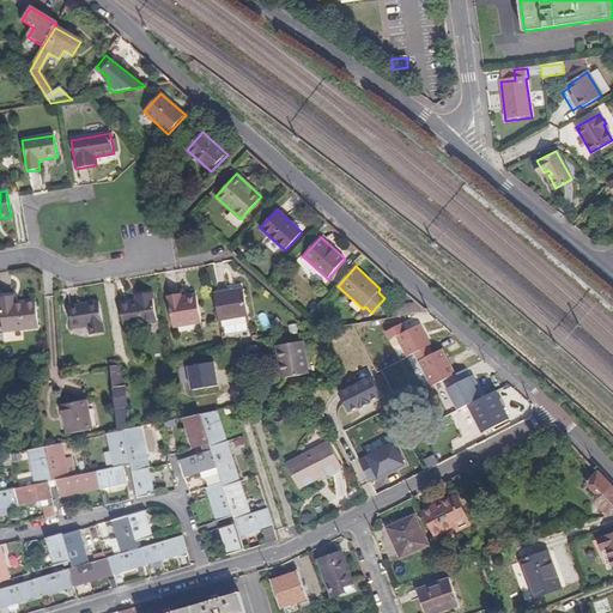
[(240,289),(212,293),(217,321),(244,316),(240,289)]
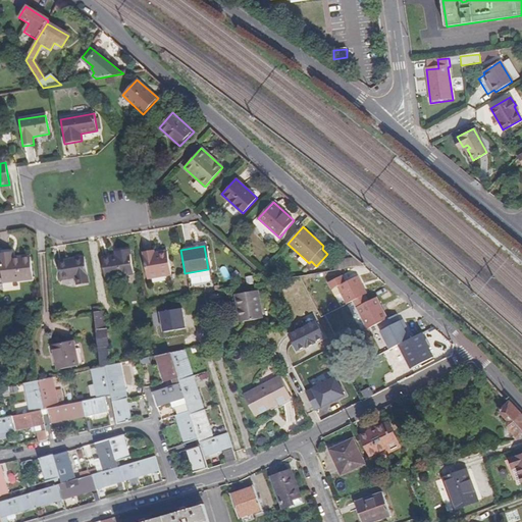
[(102,278),(131,273),(126,249),(112,251),(113,256),(98,259),(102,278)]
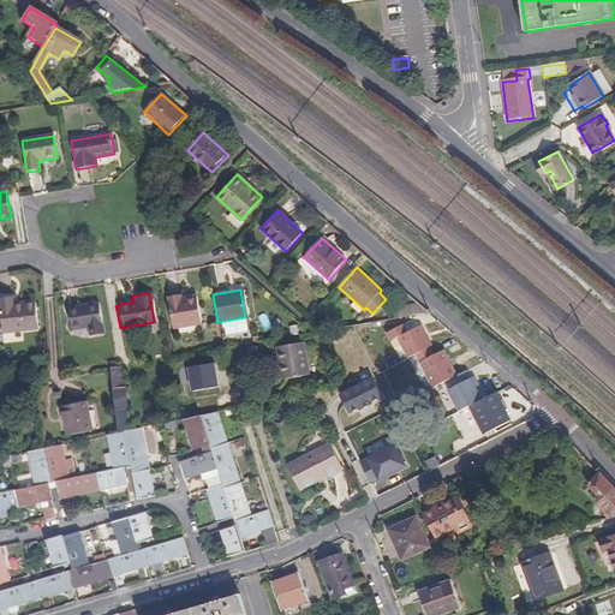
[(166,297),(172,328),(199,324),(196,297),(180,299),(179,296),(166,297)]
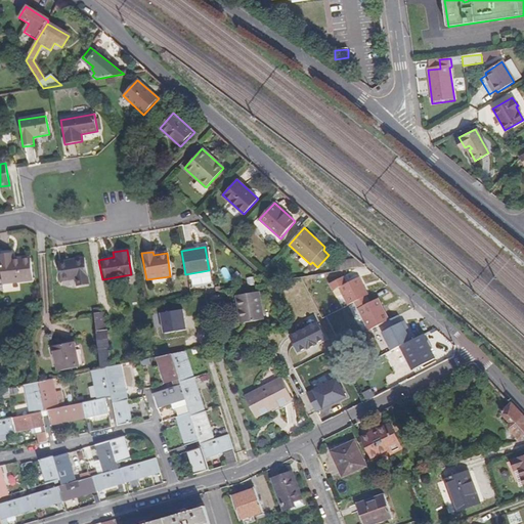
[(0,259),(2,284),(34,280),(32,260),(13,261),(12,254),(0,255),(0,259)]
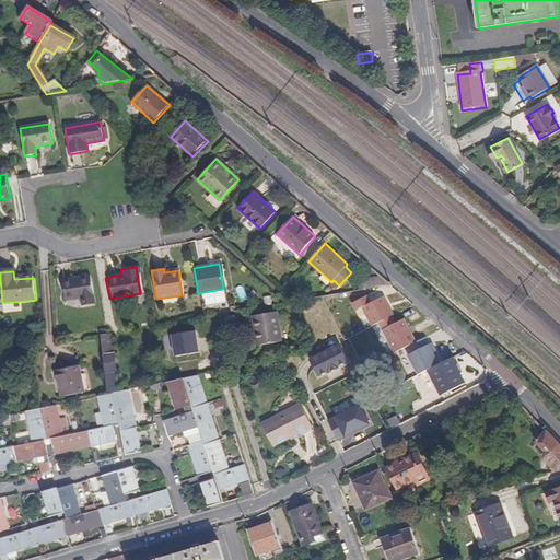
[(79,299),(91,296),(88,276),(60,280),(65,308),(80,306),(79,299)]
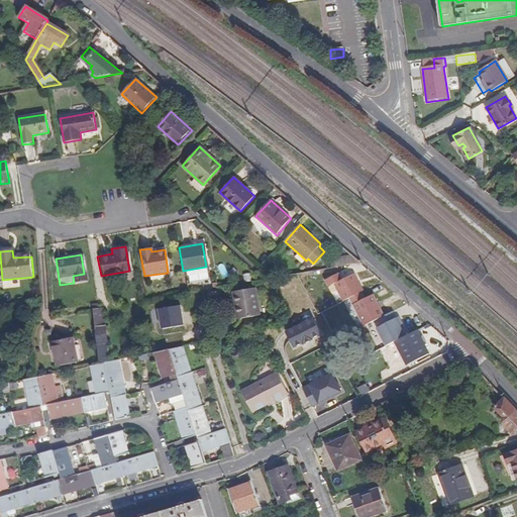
[(354,265),(353,256),(337,259),(338,267),(354,265)]
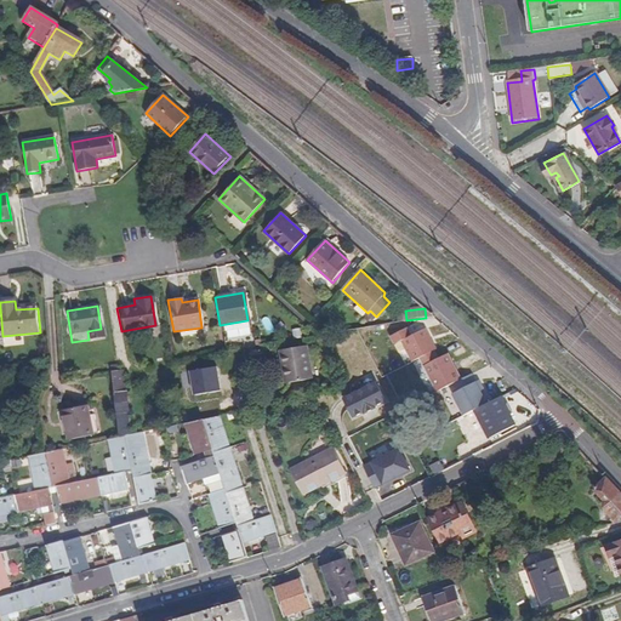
[(434,351),(437,349),(426,329),(411,336),(406,328),(391,336),(394,345),(402,341),(412,362),(420,358),(434,351)]
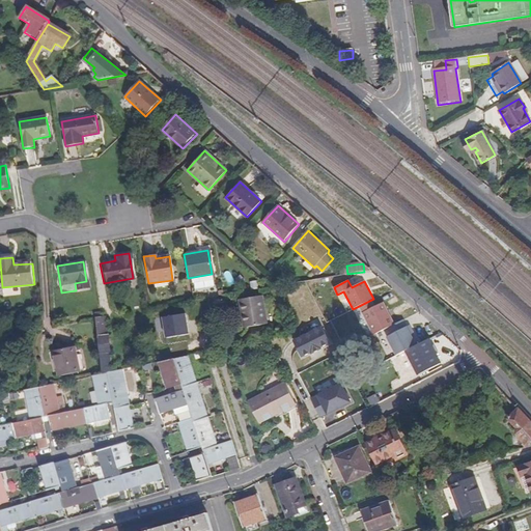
[(243,309),(246,327),(267,323),(261,296),(239,301),(241,310),(243,309)]
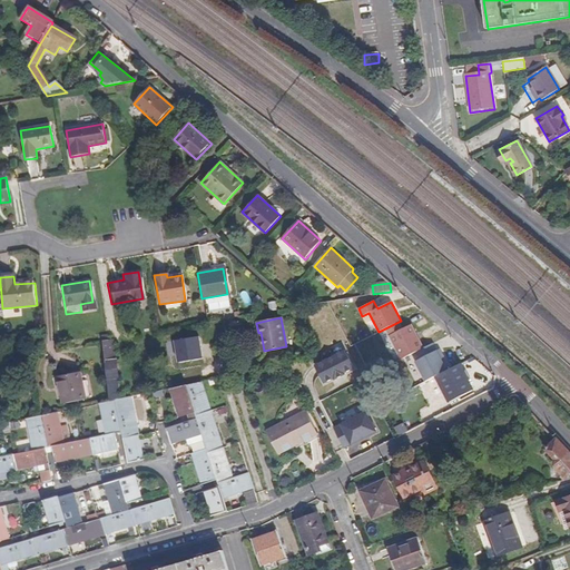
[(231,332),(242,330),(241,322),(228,324),(231,332)]
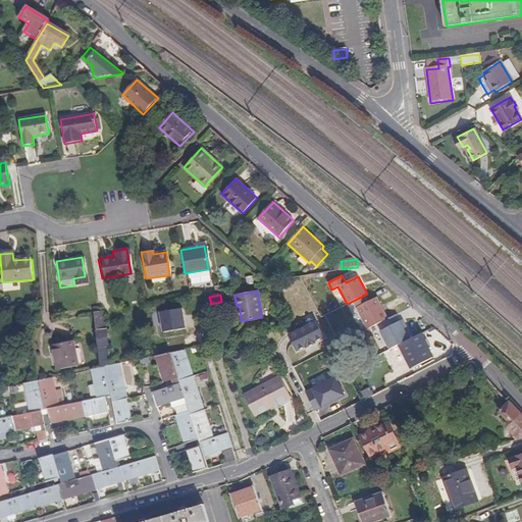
[(368,302),(365,295),(353,301),(368,329),(382,321),(387,319),(376,298),(368,302)]
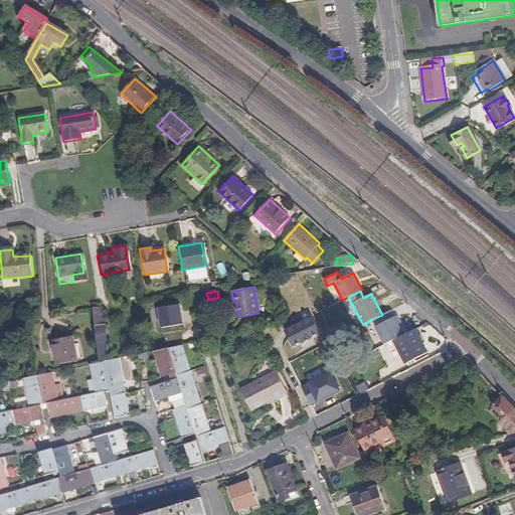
[(160,328),(181,325),(178,305),(156,309),(160,328)]
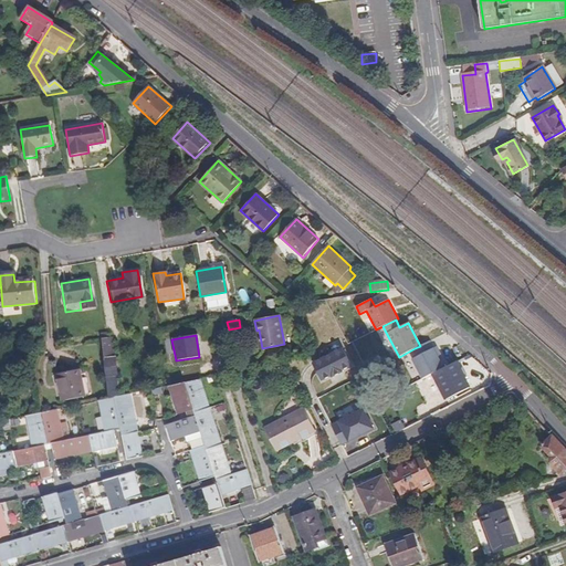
[(114,359),(112,337),(106,338),(102,339),(104,359),(114,359)]
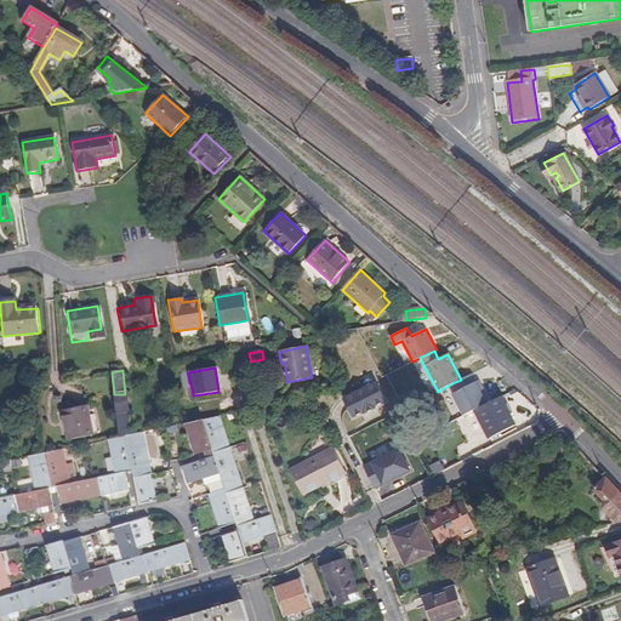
[(461,380),(455,382),(460,391),(453,394),(465,416),(476,410),(486,404),(482,394),(480,392),(483,389),(479,381),(476,382),(472,375),(461,380)]
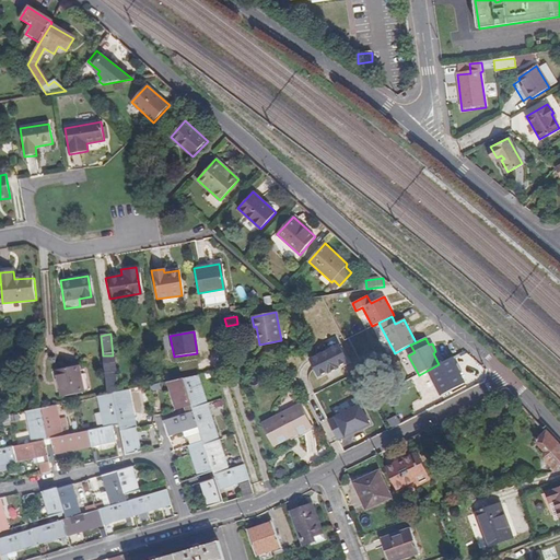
[(338,366),(348,362),(339,345),(329,349),(328,347),(324,346),(319,348),(317,351),(319,354),(310,359),(313,364),(318,376),(328,372),(329,373),(339,368),(338,366)]
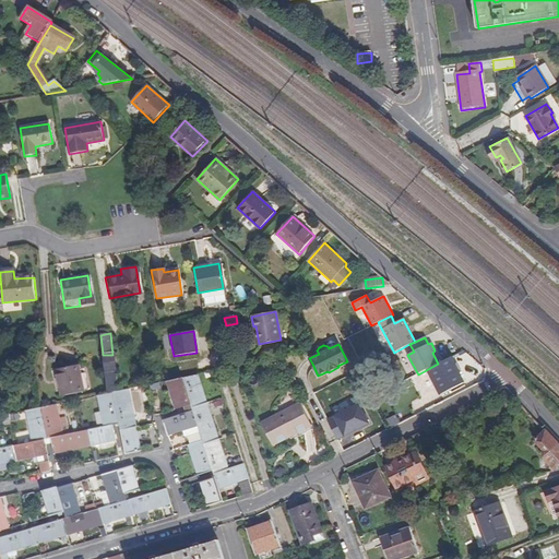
[(115,355),(113,355),(103,355),(106,393),(117,392),(115,372),(117,372),(115,355)]
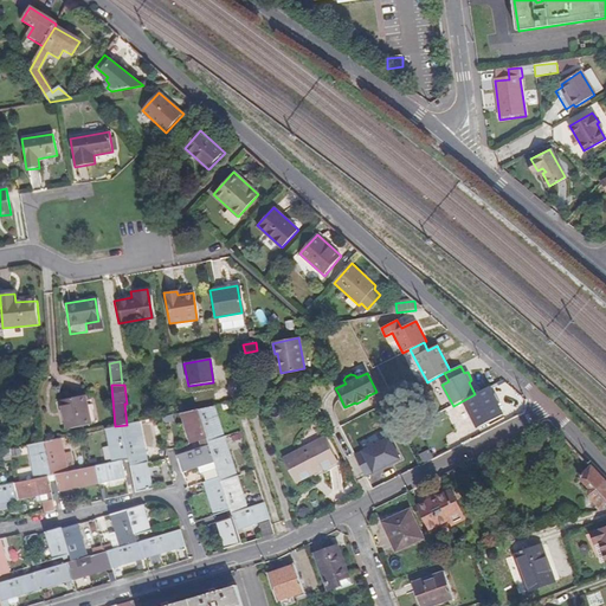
[(475,394),(464,400),(478,429),(502,416),(496,403),(494,404),(490,397),(492,395),(489,388),(475,394)]
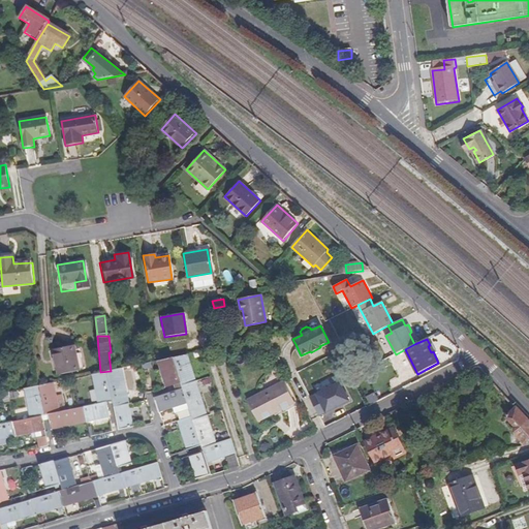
[(57,375),(79,370),(73,344),(52,348),(57,375)]
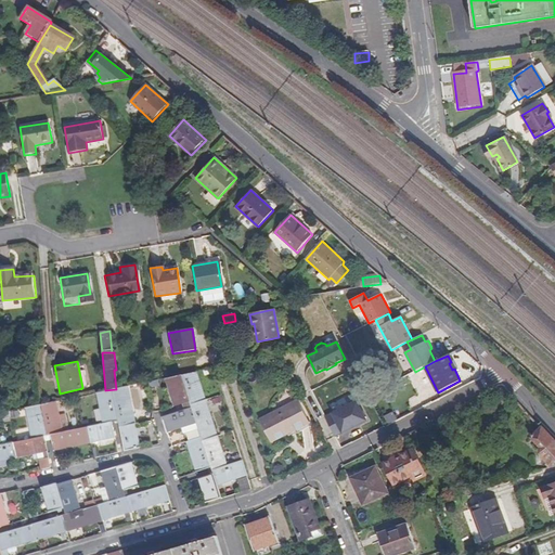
[(237,480),(248,476),(243,461),(226,467),(194,373),(167,378),(176,405),(191,401),(193,408),(162,418),(167,433),(181,428),(182,434),(185,433),(198,472),(213,467),(214,474),(201,478),(208,503),(222,499),(218,486),(237,480)]
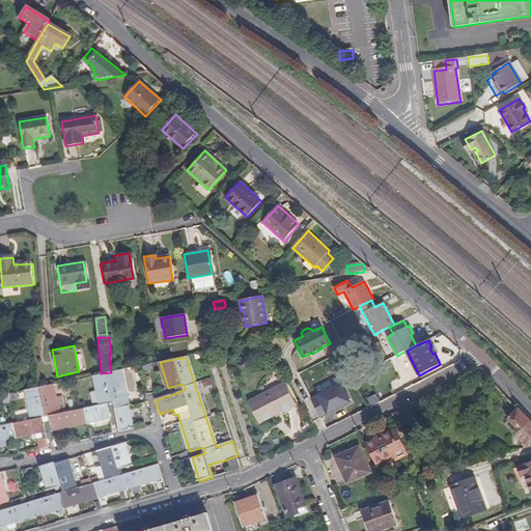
[(135,428),(123,369),(111,372),(101,373),(95,375),(102,404),(109,402),(115,401),(121,431),(135,428)]
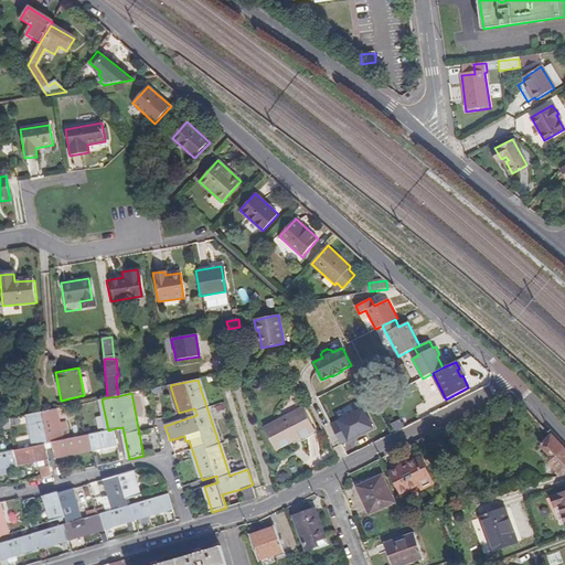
[(36,445),(48,444),(54,443),(57,457),(119,444),(116,428),(108,430),(66,439),(61,407),(42,411),(30,414),(36,445)]
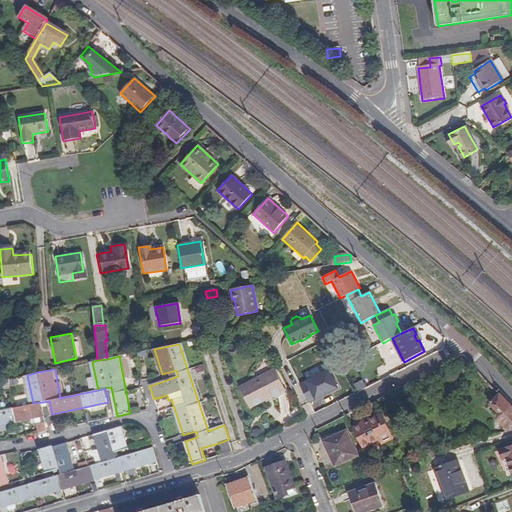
[(251,408),(286,390),(275,369),(240,387),(251,408)]
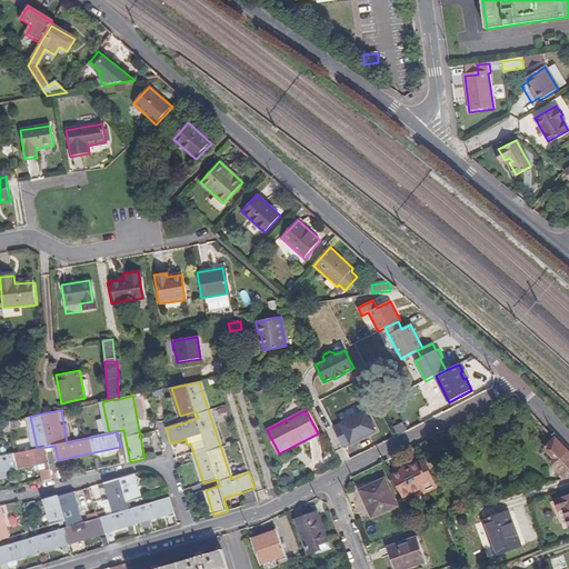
[(343,448),(376,431),(366,411),(333,428),(343,448)]
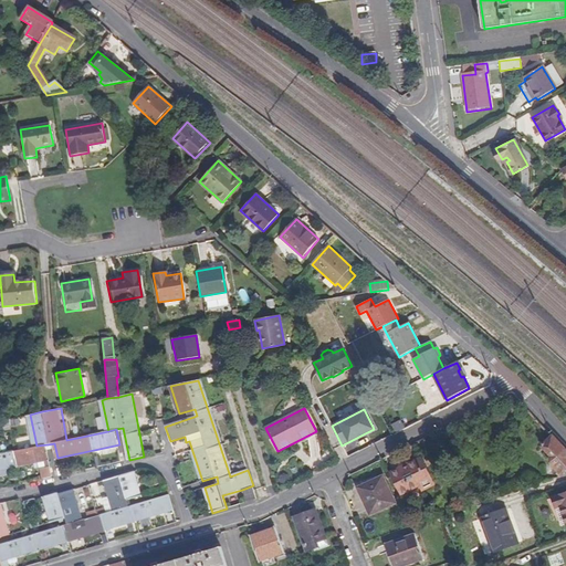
[(6,431),(13,429),(11,420),(4,422),(6,431)]
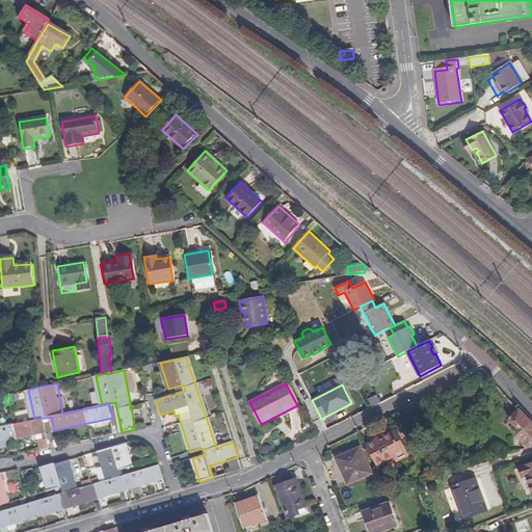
[(531,447),(531,422),(520,409),(509,419),(520,429),(519,431),(520,435),(527,444),(524,446),(528,449),(531,447)]
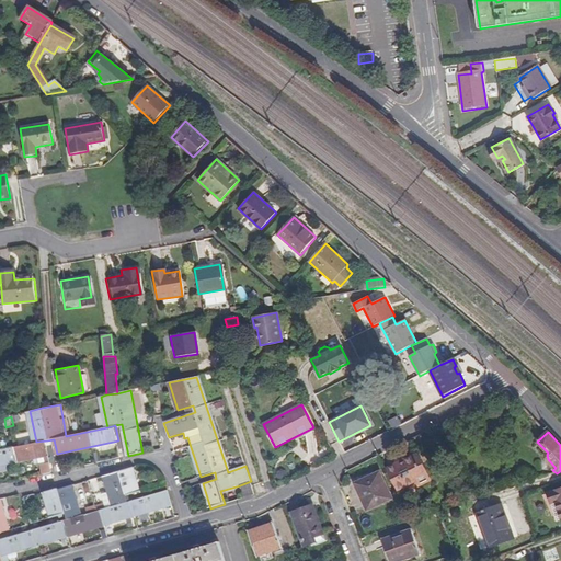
[(0,465),(36,458),(37,462),(47,460),(47,456),(50,455),(47,441),(36,442),(3,449),(1,450),(0,446),(0,465)]
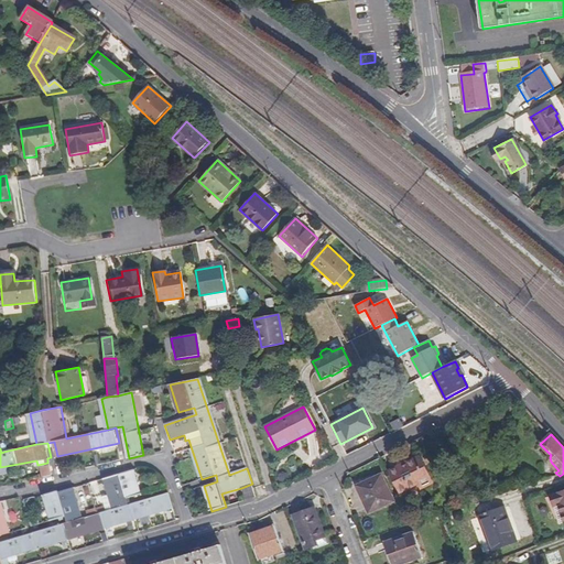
[(420,455),(388,470),(400,494),(419,484),(422,489),(435,483),(420,455)]
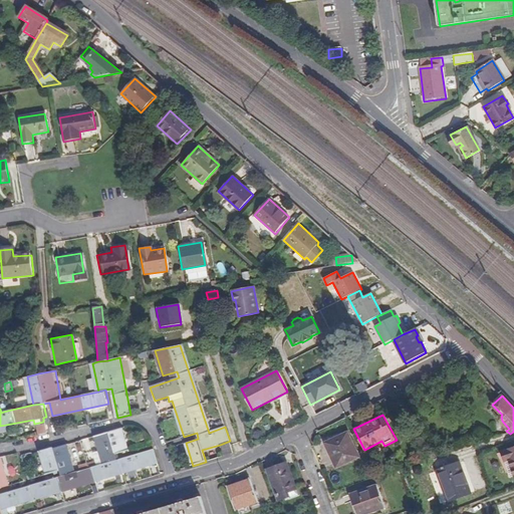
[(61,424),(61,423),(53,424),(55,431),(66,429),(65,423),(61,424)]
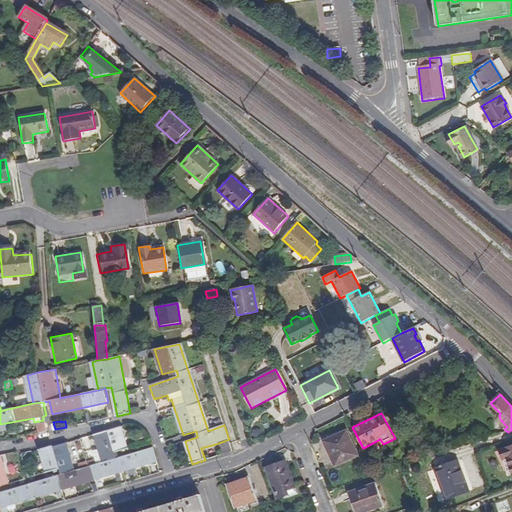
[(147,465),(157,462),(153,448),(117,459),(115,453),(129,449),(122,427),(94,436),(99,450),(102,463),(97,464),(88,467),(84,468),(75,471),(67,444),(53,448),(53,446),(39,450),(46,473),(60,469),(61,475),(0,492),(0,486),(9,484),(1,456),(0,456),(0,511),(5,511),(4,507),(116,474),(120,473),(147,465)]
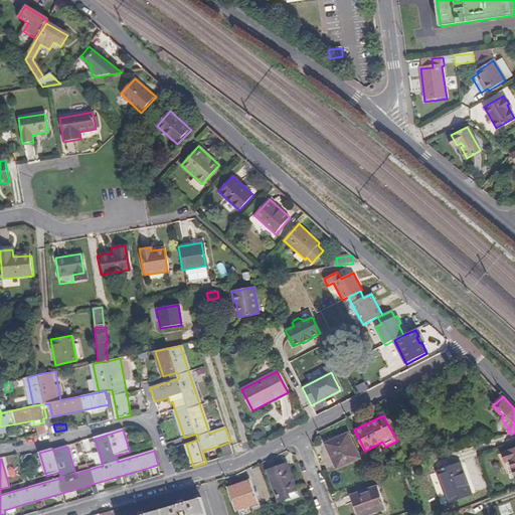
[(338,469),(360,458),(348,434),(327,445),(338,469)]
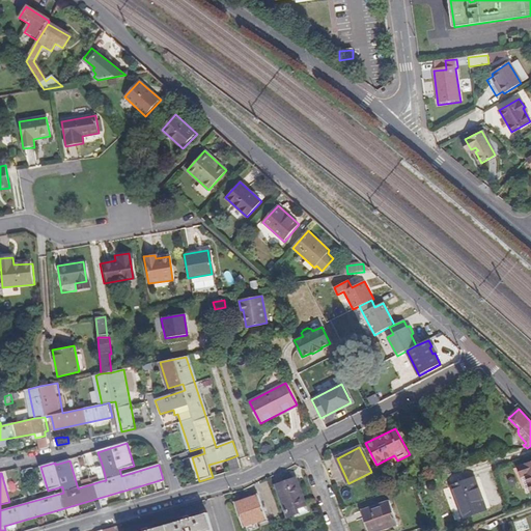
[(87,467),(95,464),(92,452),(84,454),(87,467)]
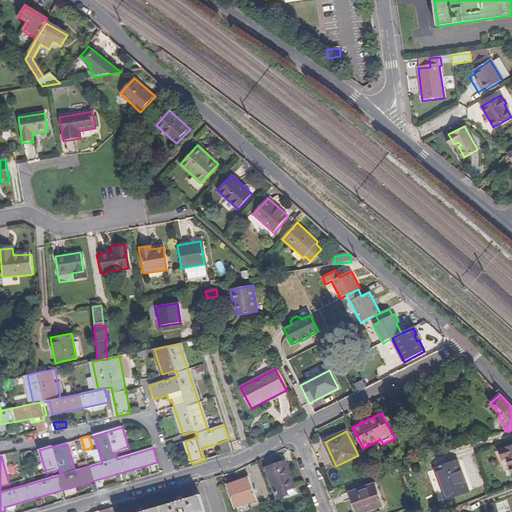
[(223,455),(233,451),(229,439),(219,443),(223,455)]
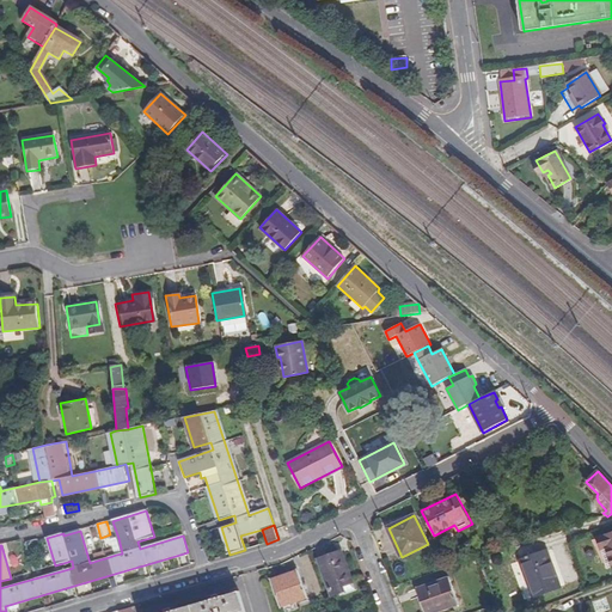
[(611,534),(599,539),(601,550),(607,548),(611,563),(611,534)]
